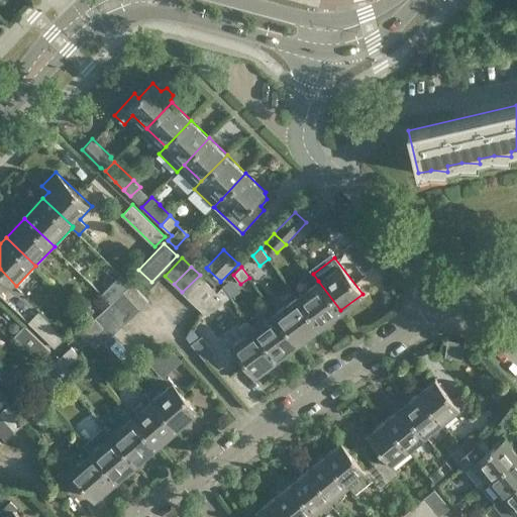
[(220,281),(208,270),(204,275),(215,286),(220,281)]
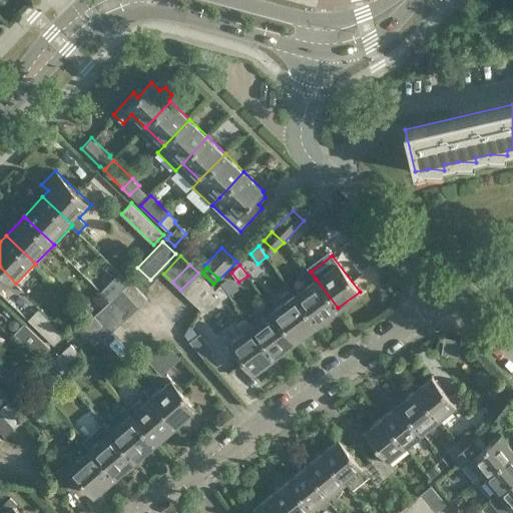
[(111,299),(129,281),(119,271),(113,278),(101,290),(111,299)]
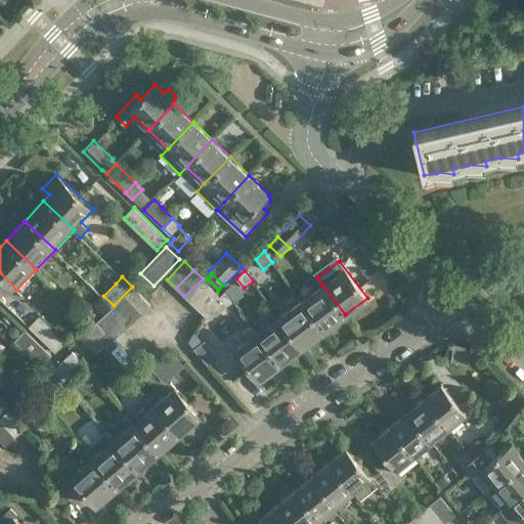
[(193,305),(211,288),(203,278),(184,296),(193,305)]
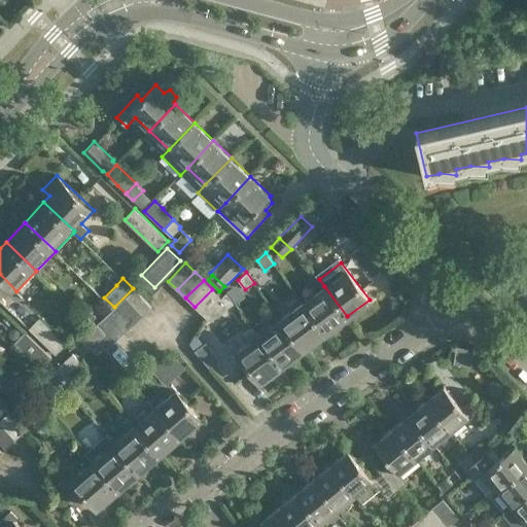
[(347,316),(324,286),(303,303),(325,332),(347,316)]
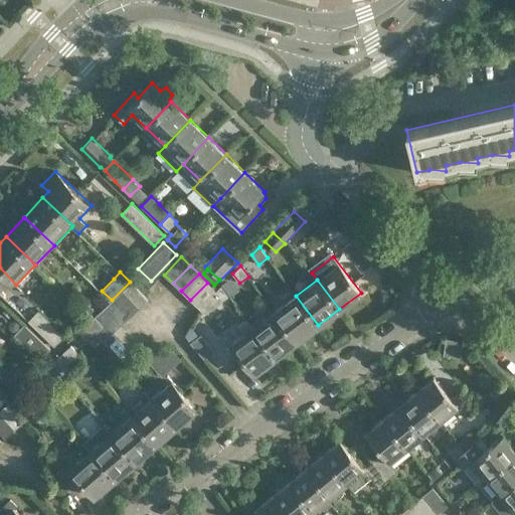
[(123,291),(139,309),(149,300),(132,283),(131,283),(123,291)]
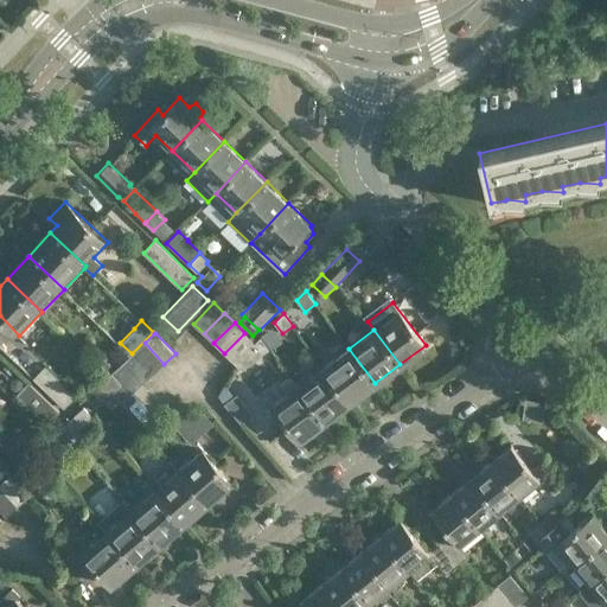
[(235,364),(255,343),(244,333),(224,353),(235,364)]
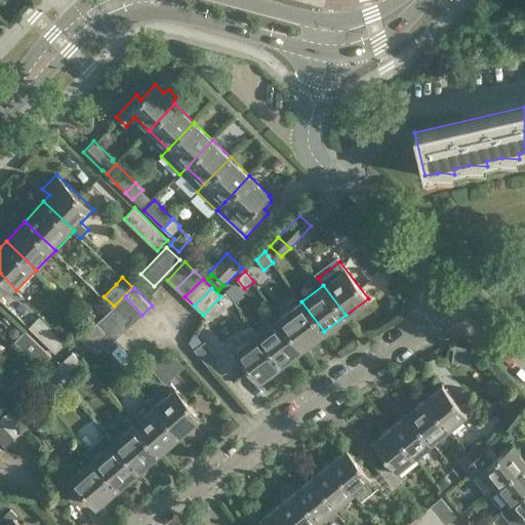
[(227,290),(220,296),(203,315),(209,321),(235,301),(227,290)]
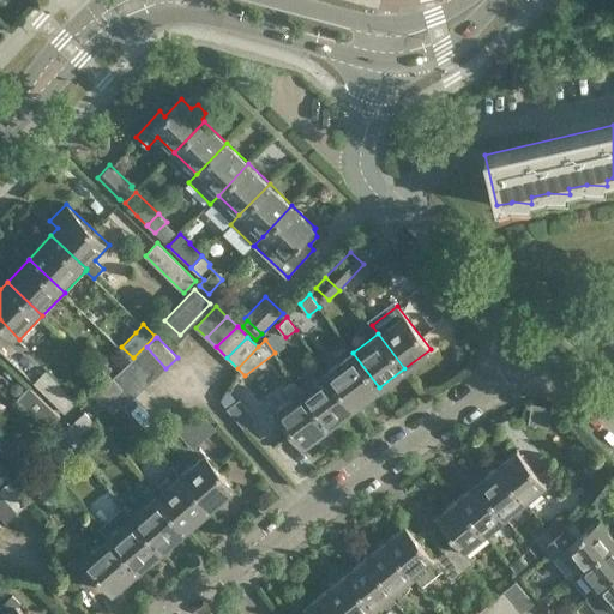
[(155,378),(166,368),(146,347),(136,357),(155,378)]
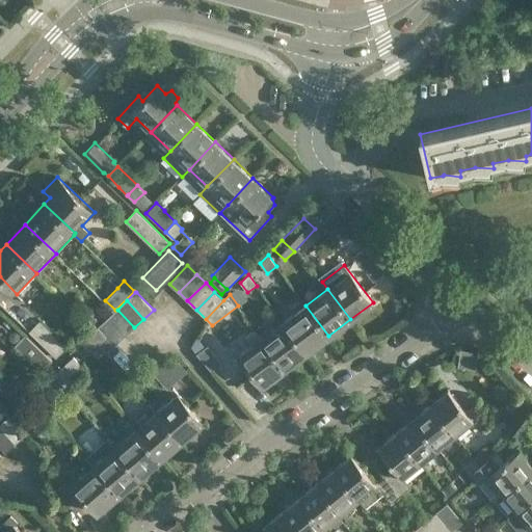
[(306,306),(284,321),(307,351),(328,336),(306,306)]
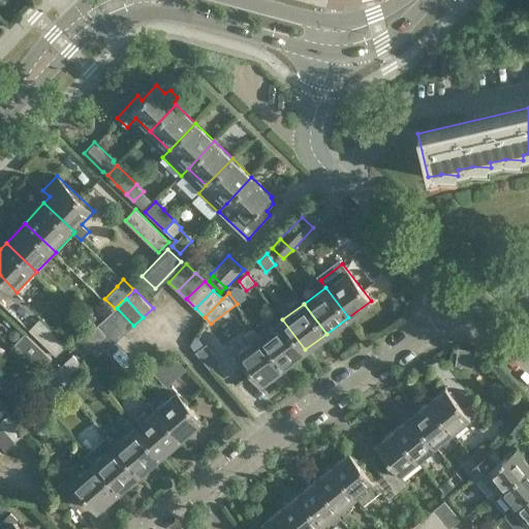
[(80,312),(91,322),(97,316),(86,305),(80,312)]
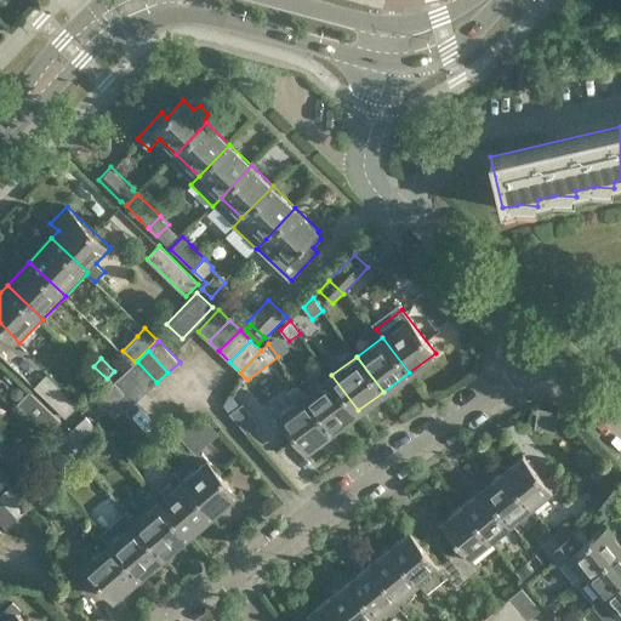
[(126,371),(146,393),(157,382),(137,362),(126,371)]
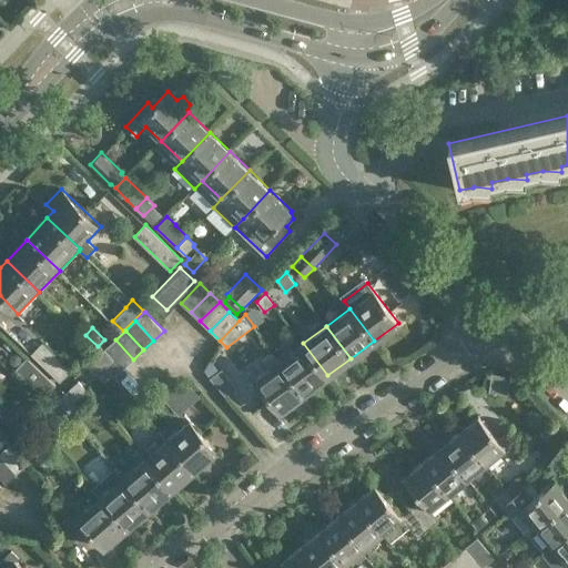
[(104,350),(122,368),(133,359),(115,340),(104,350)]
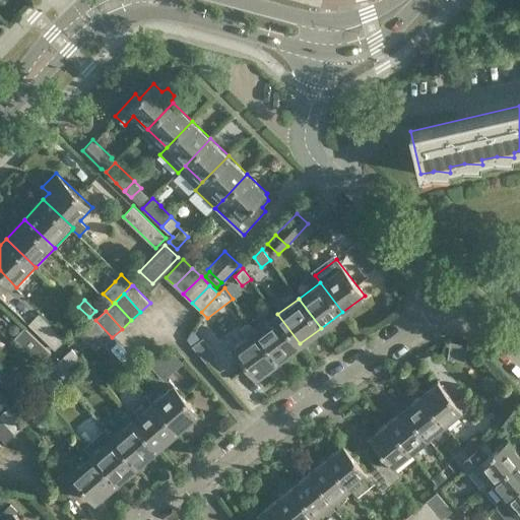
[(56,349),(66,339),(39,313),(28,324),(56,349)]
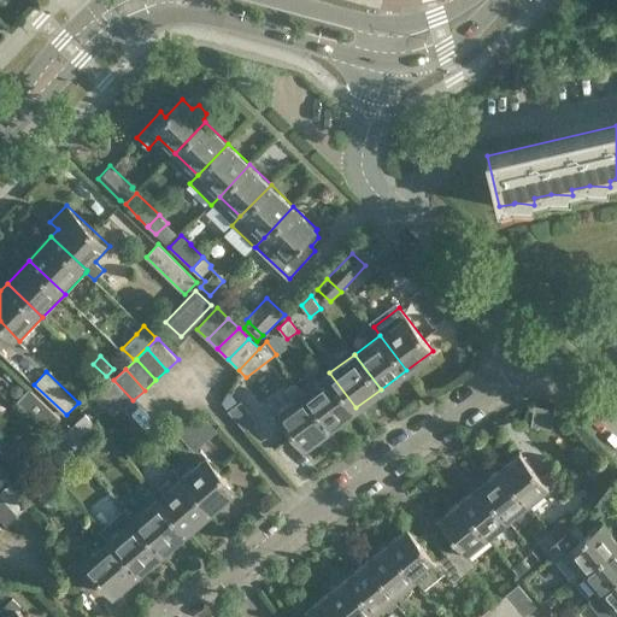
[(329,372),(305,392),(304,392),(330,427),(356,407),(329,372)]
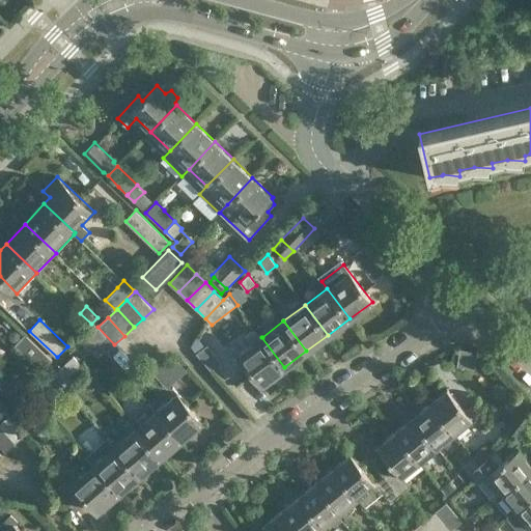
[(89,334),(98,344),(100,342),(108,352),(114,344),(98,327),(89,334)]
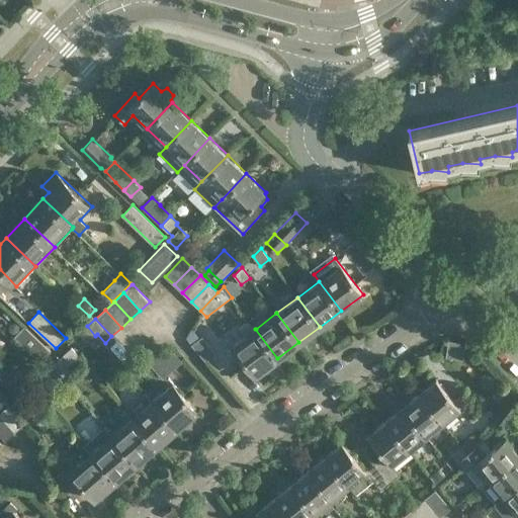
[(255,374),(277,358),(255,329),(256,329),(250,321),(240,328),(246,336),(233,345),(255,374)]
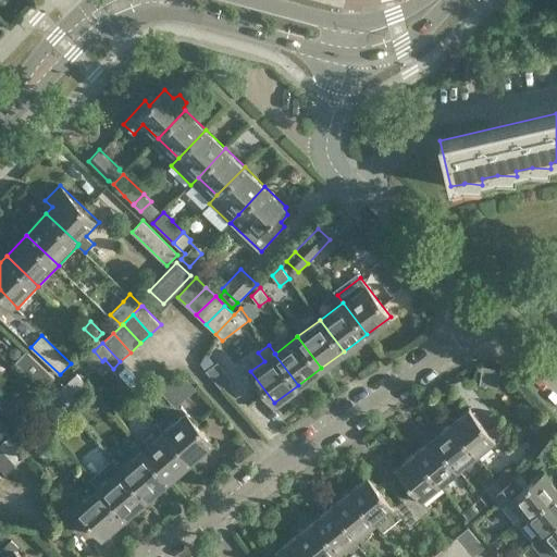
[(45,388),(56,378),(27,350),(16,362),(45,388)]
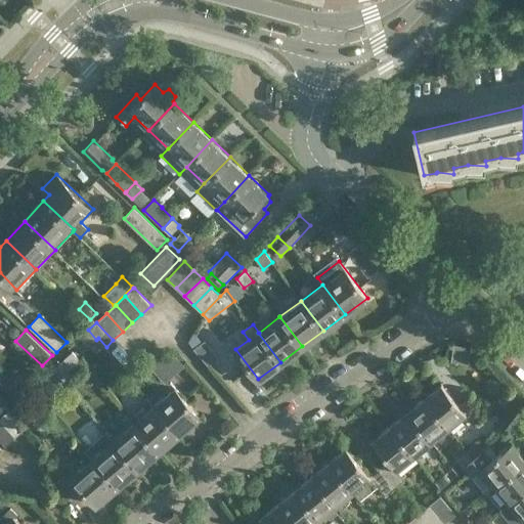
[(89,347),(96,340),(88,330),(80,337),(89,347)]
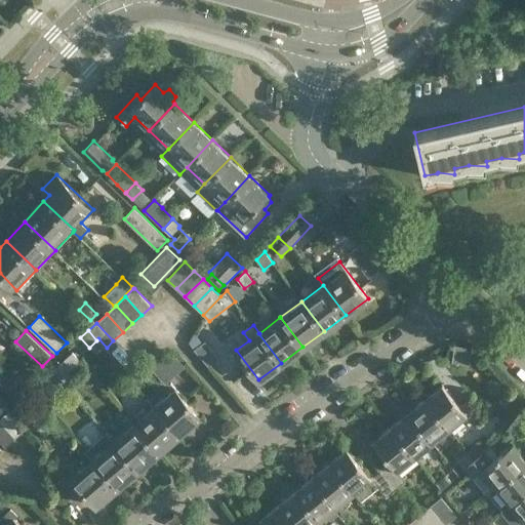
[(205,340),(194,349),(209,366),(218,359),(205,340)]
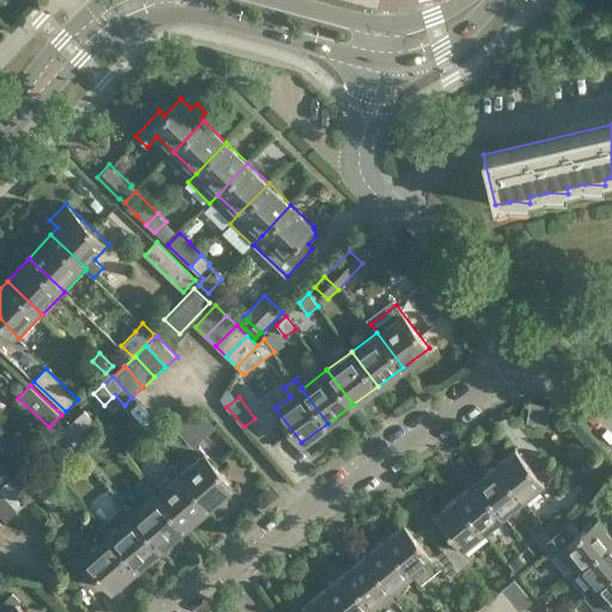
[(95,422),(85,410),(74,418),(84,430),(95,422)]
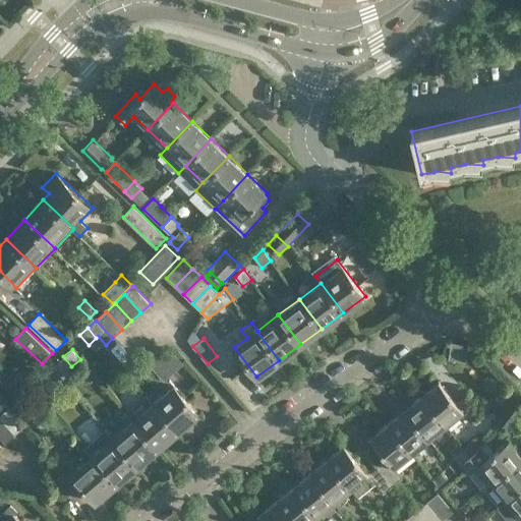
[(157,355),(149,361),(164,379),(183,362),(175,353),(157,355)]
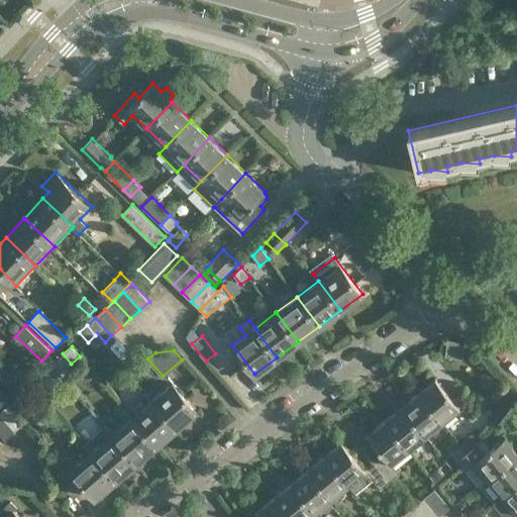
[(61,374),(52,365),(43,372),(52,382),(61,374)]
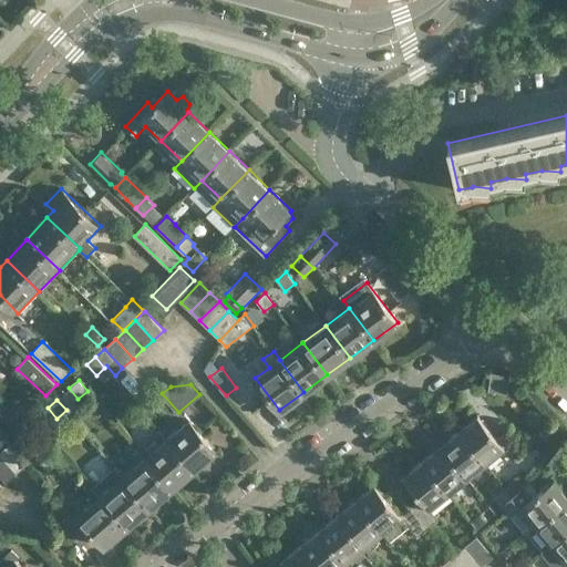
[(8,406),(0,413),(13,425),(20,418),(8,406)]
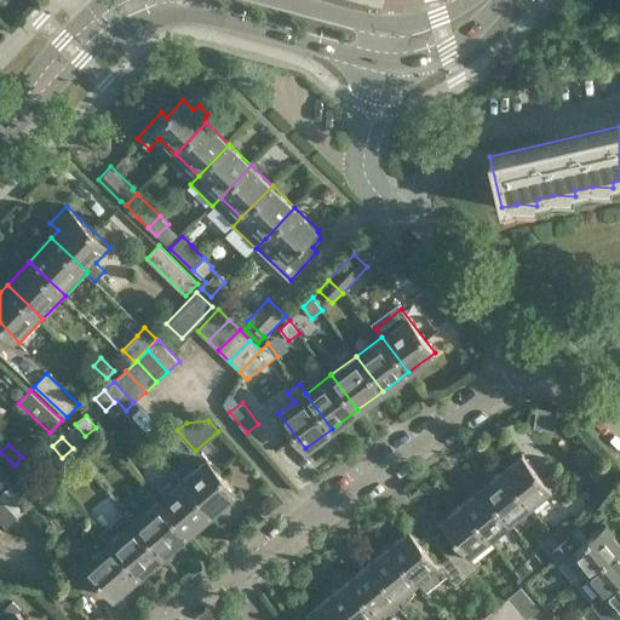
[(501,470),(530,506),(551,489),(561,500),(572,492),(554,469),(543,478),(522,454),(501,470)]
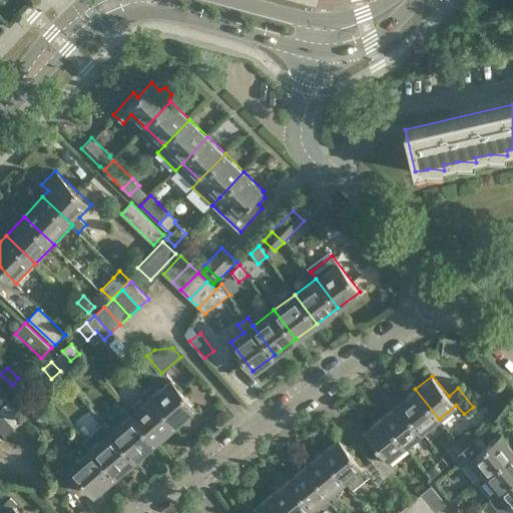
[(172,379),(151,398),(175,425),(195,407),(172,379)]
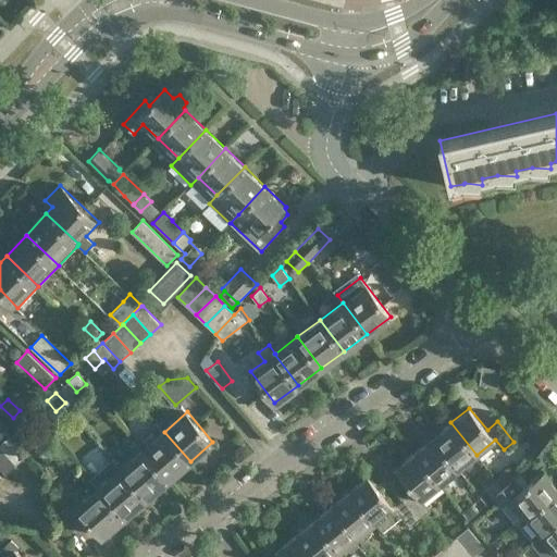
[(477,455),(450,422),(432,437),(458,470),(477,455)]
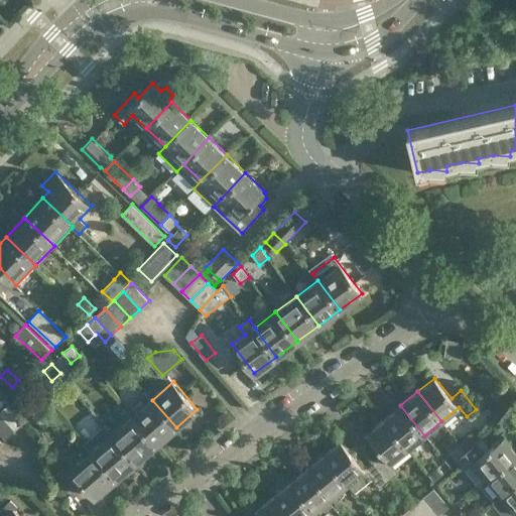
[(8,403),(16,412),(24,404),(16,395),(8,403)]
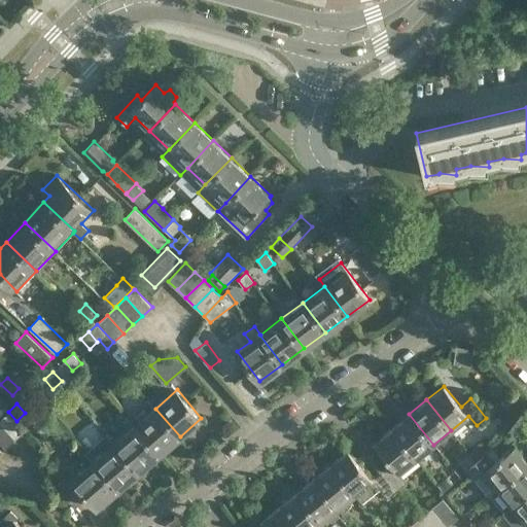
[(155,409),(135,426),(160,454),(180,436),(155,409)]
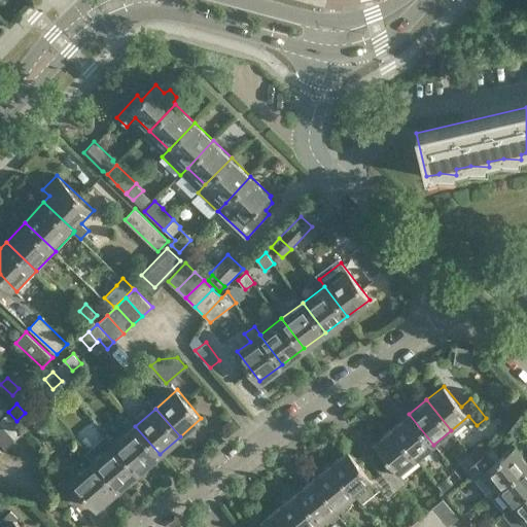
[(16,421),(8,412),(0,419),(0,421),(16,438),(25,431),(16,421)]
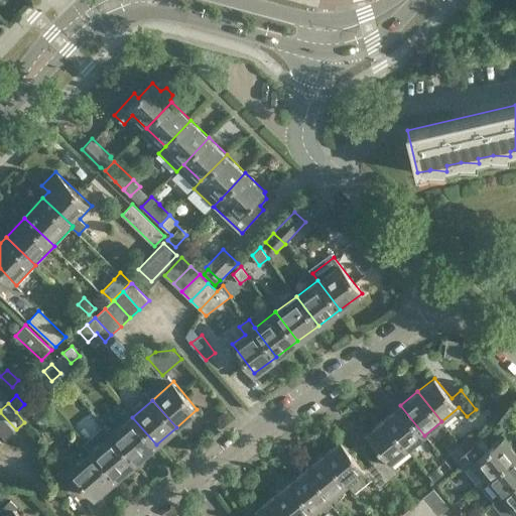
[(424,435),(400,405),(383,419),(407,449),(424,435)]
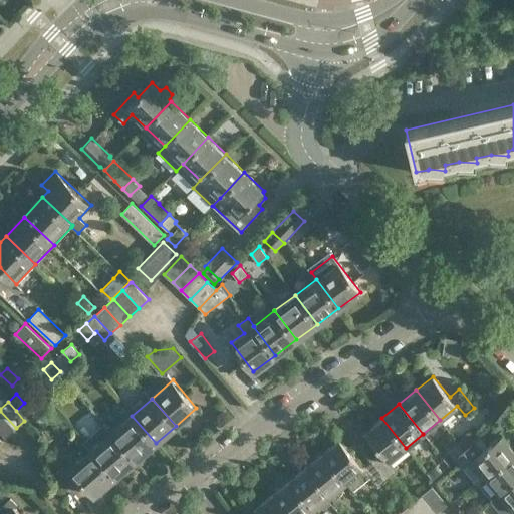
[(0,432),(5,438),(16,428),(0,411),(0,432)]
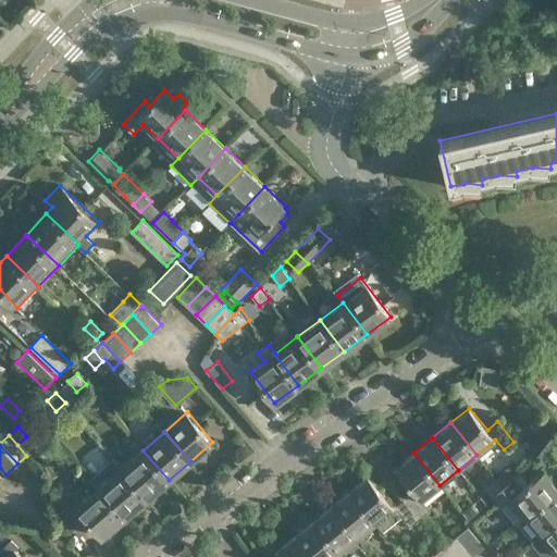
[(169,480),(143,450),(121,469),(147,498),(169,480)]
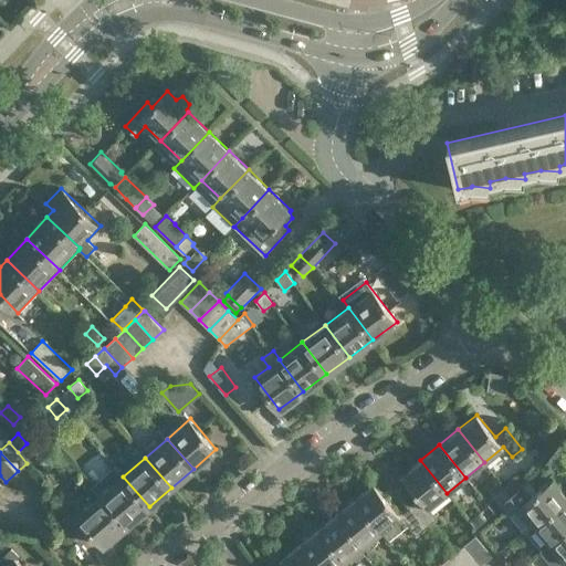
[(447,493),(420,460),(401,475),(419,498),(409,505),(426,526),(437,517),(428,507),(447,493)]
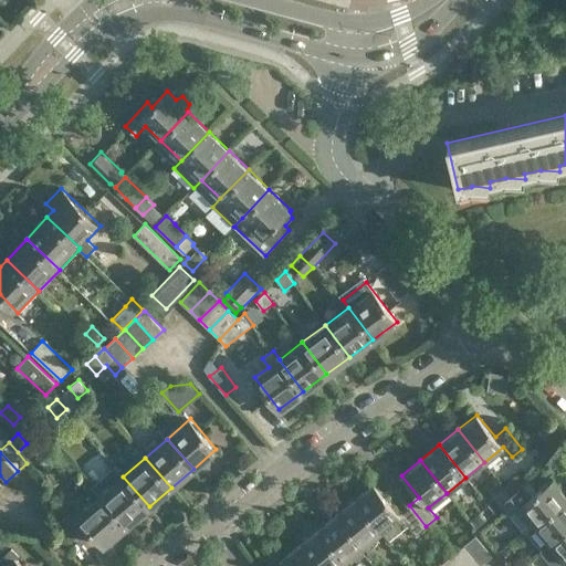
[(127,525),(149,506),(123,477),(115,467),(93,486),(101,495),(127,525)]
